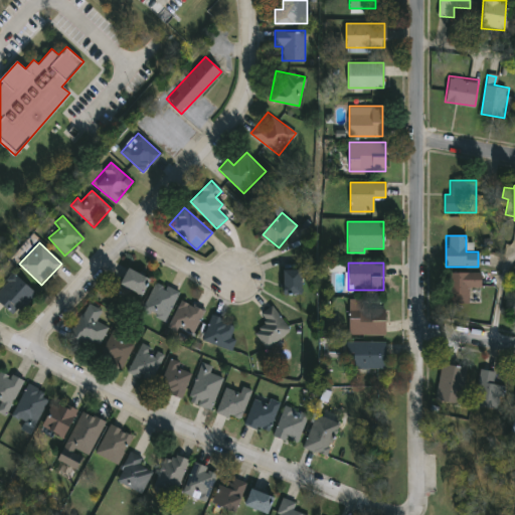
[(149,278),(141,295),(120,285),(128,268),(149,278)]
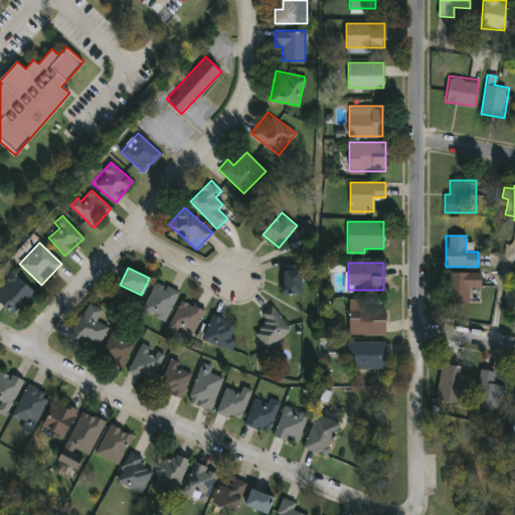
[(302,294),(283,294),(283,270),(302,270),(302,294)]
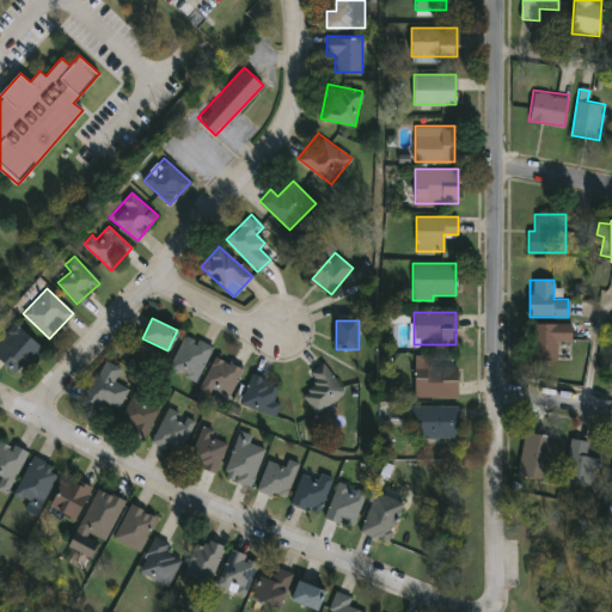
[(537,361),(537,323),(571,323),(571,341),(557,341),(557,361),(537,361)]
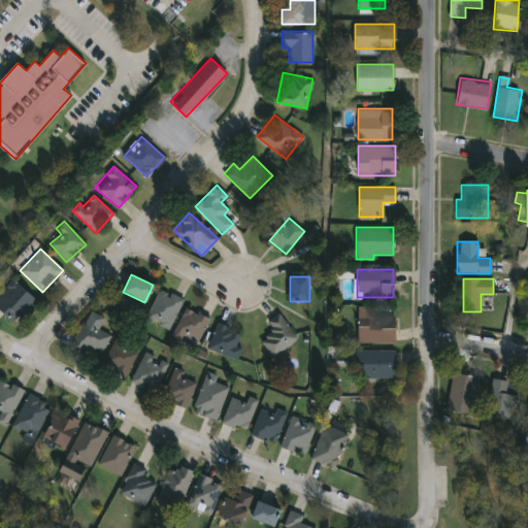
[(37,301),(14,324),(0,309),(0,294),(14,279),(37,301)]
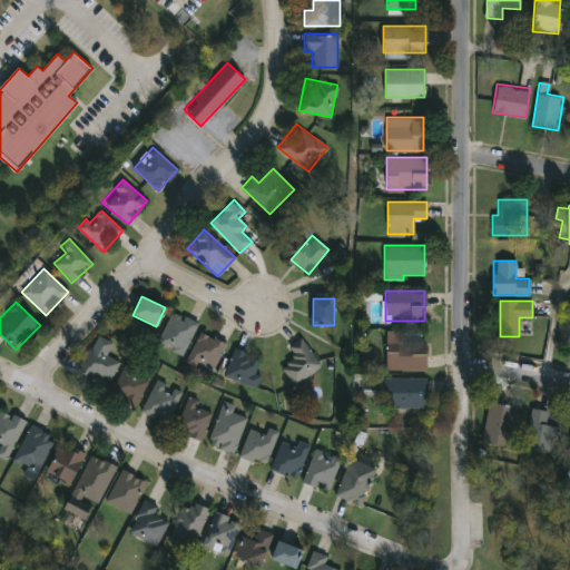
[(156,342),(173,311),(198,324),(182,355),(156,342)]
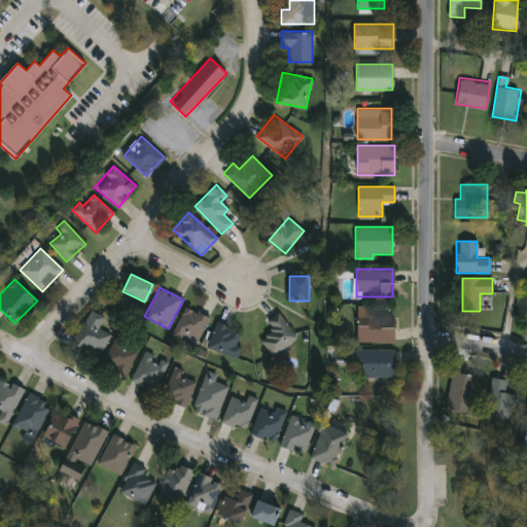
[(211,319),(199,347),(172,335),(184,307),(211,319)]
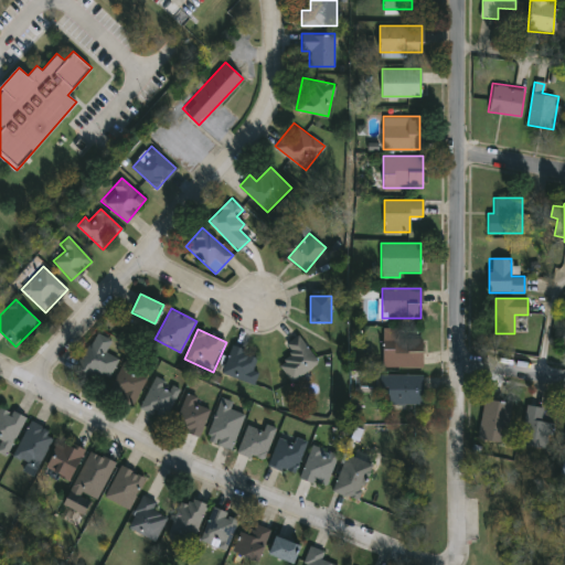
[(92,380),(76,373),(94,331),(112,339),(106,351),(119,356),(108,381),(94,374),(92,380)]
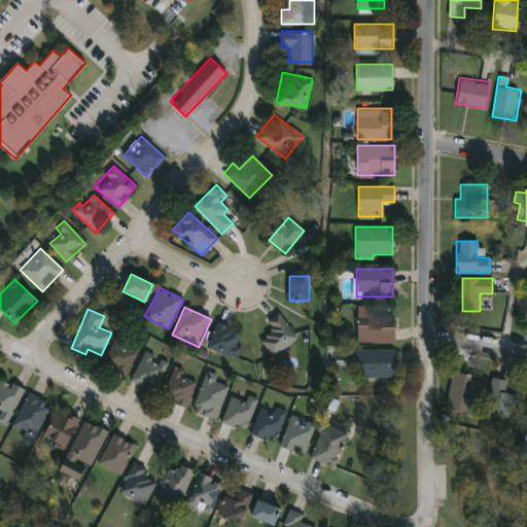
[(272,355),(260,339),(273,330),(266,321),(278,312),(296,338),(272,355)]
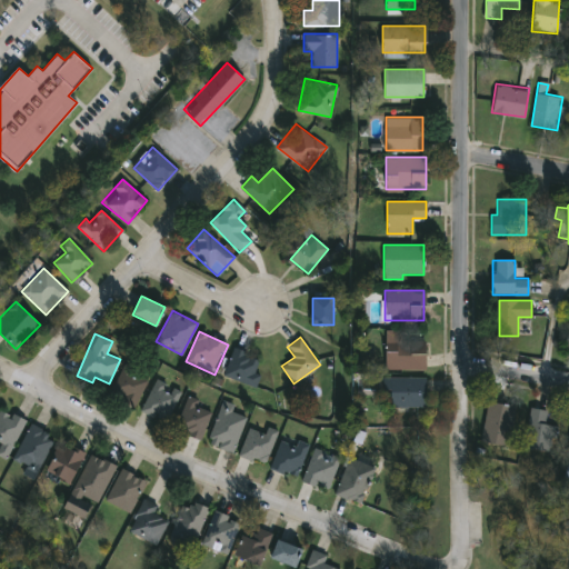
[(386,369),(386,340),(426,340),(426,369),(386,369)]
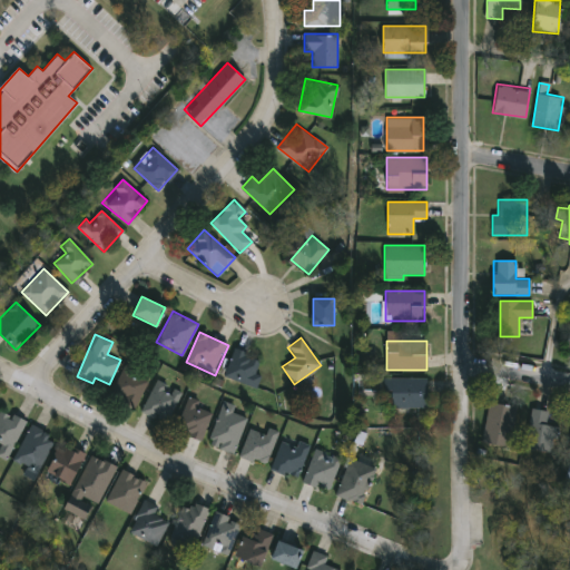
[(255,386),(224,376),(233,349),(264,359),(255,386)]
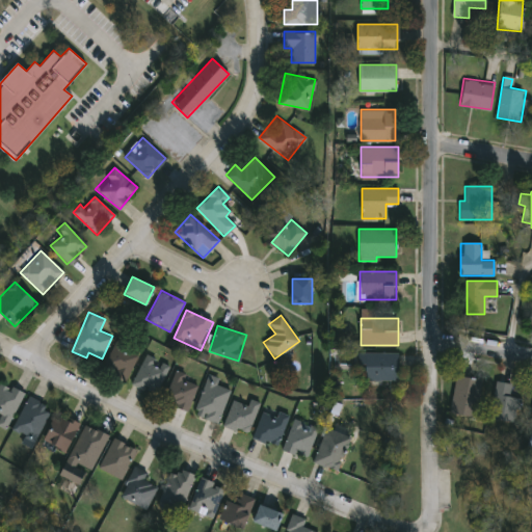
[(128,344),(126,346),(139,355),(124,380),(102,367),(120,339),(128,344)]
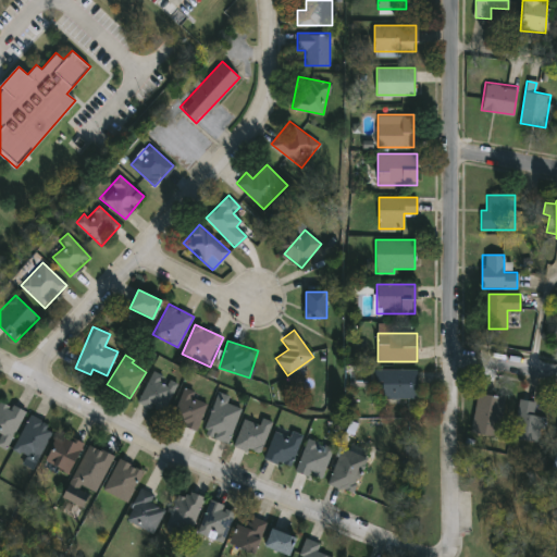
[(417,369),(417,398),(375,398),(375,369),(417,369)]
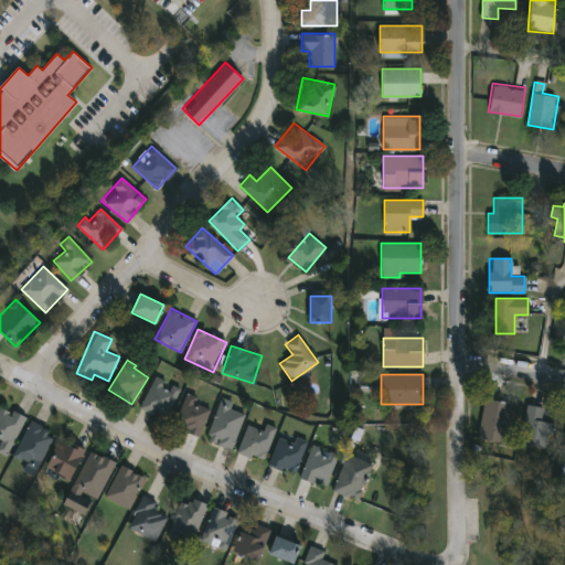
[(164,419),(140,407),(156,376),(180,388),(164,419)]
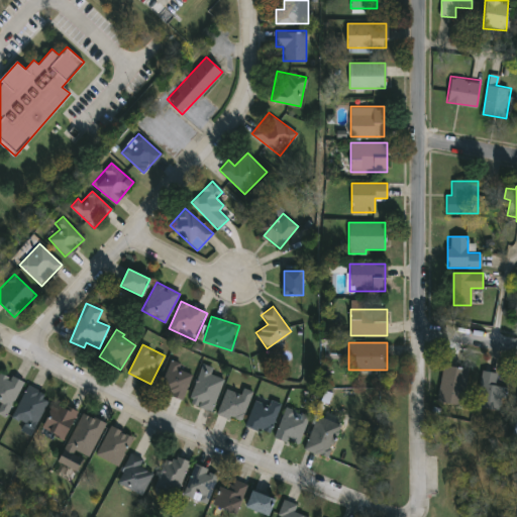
[(181,399),(158,388),(171,359),(194,372),(181,399)]
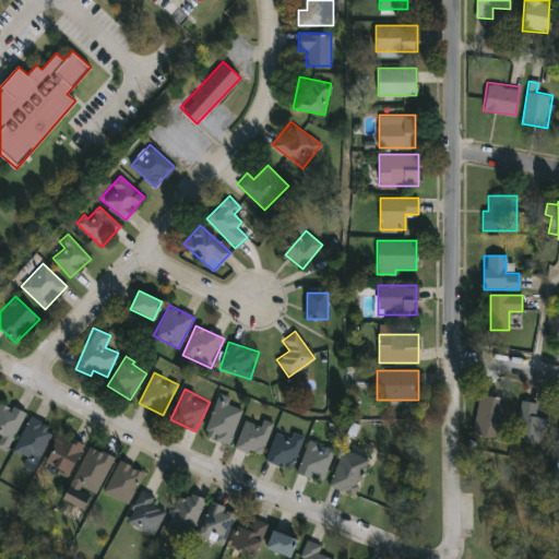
[(204,437),(216,393),(232,396),(228,405),(240,408),(230,444),(204,437)]
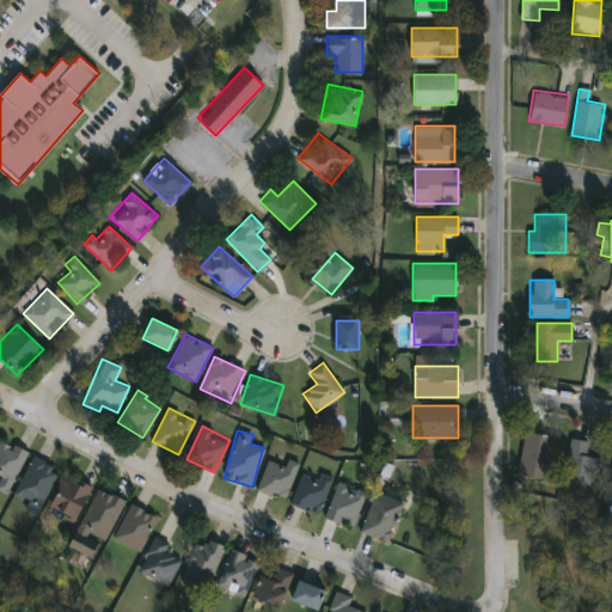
[(552,435),(549,481),(519,477),(522,433),(552,435)]
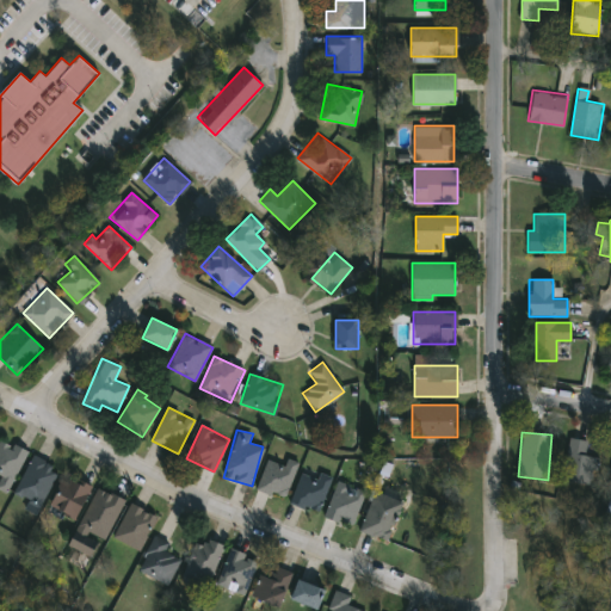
[(598,457),(593,485),(562,480),(569,437),(587,440),(585,455),(598,457)]
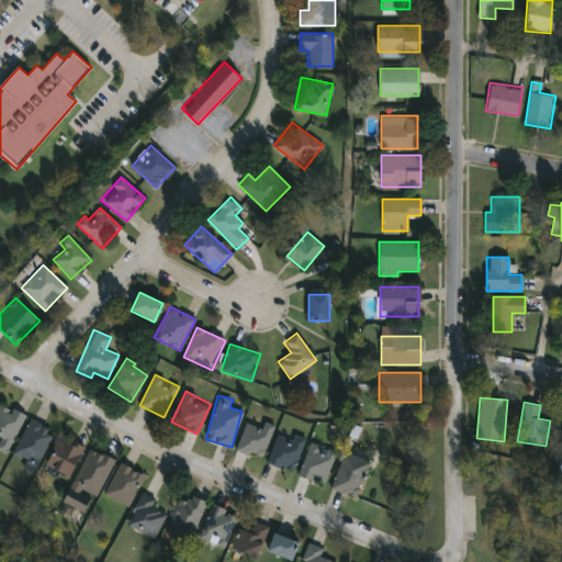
[(25,416),(6,453),(0,450),(0,404),(1,403),(25,416)]
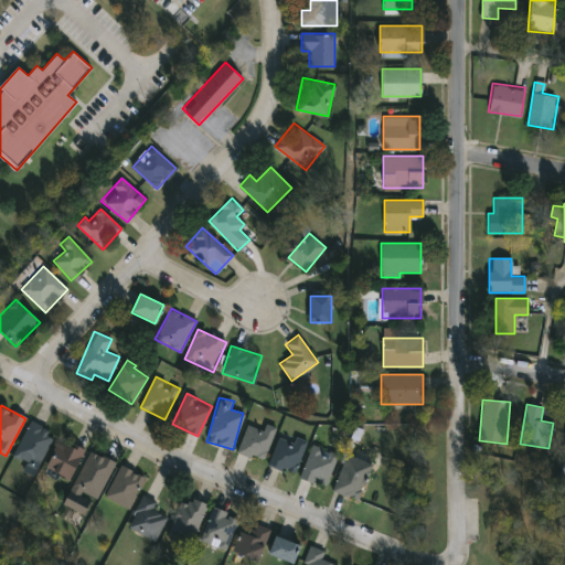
[(36,469),(12,456),(31,420),(55,433),(36,469)]
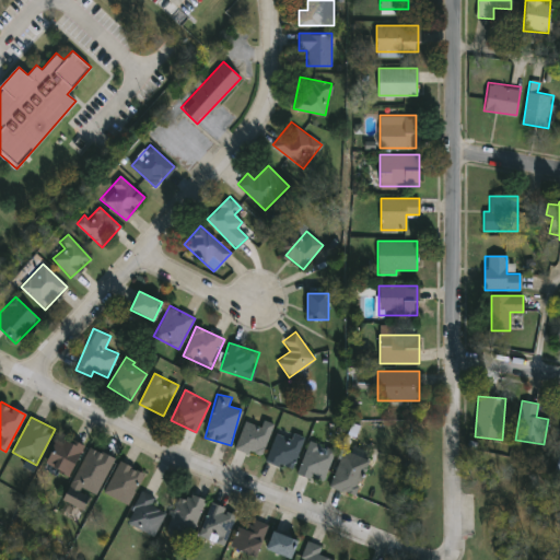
[(259,426),(261,419),(273,423),(259,457),(234,447),(246,420),(259,426)]
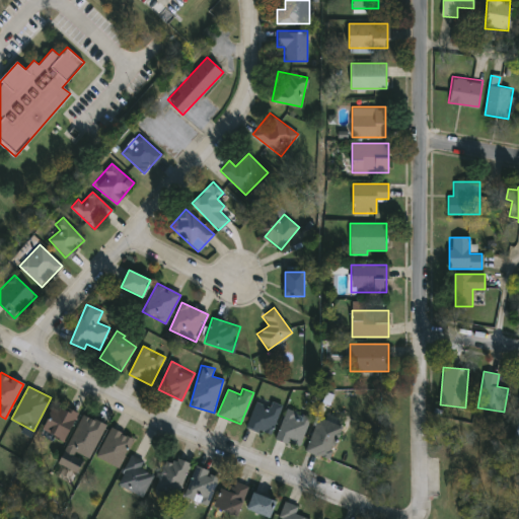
[(271,436),(246,428),(256,396),(281,404),(271,436)]
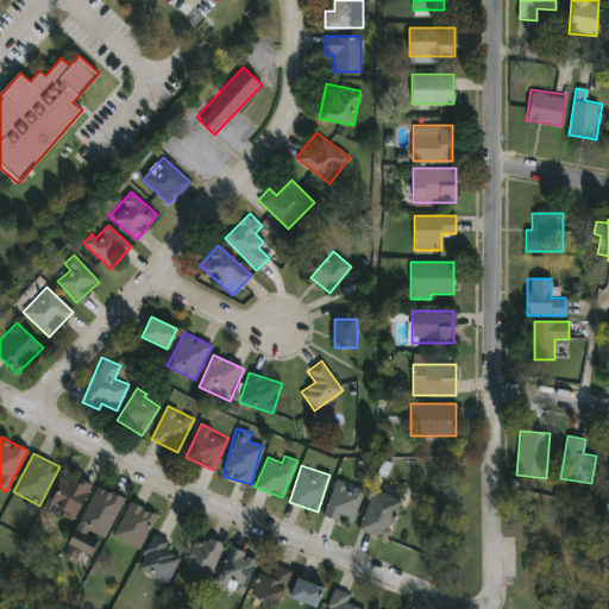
[(75,518),(50,504),(67,472),(92,484),(75,518)]
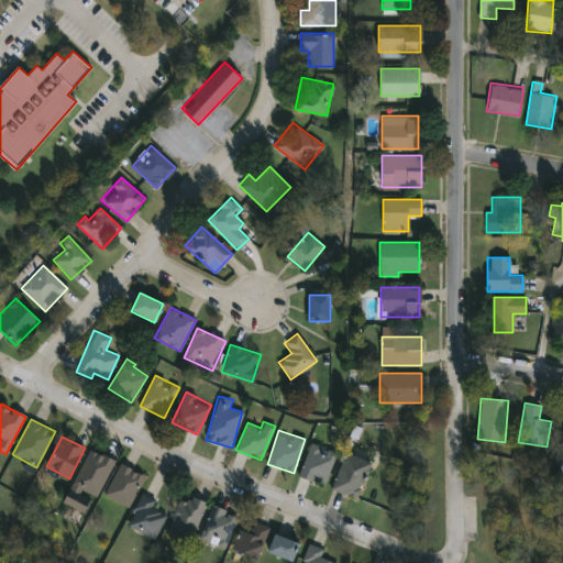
[(323,485),(298,474),(312,442),(338,453),(323,485)]
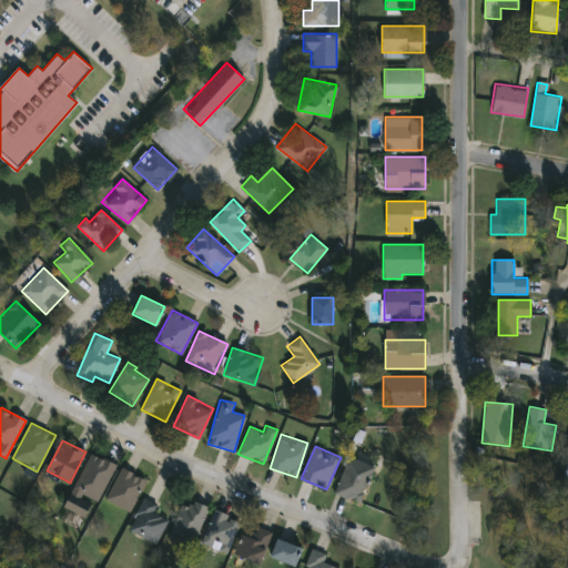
[(98,504),(72,494),(89,453),(114,464),(98,504)]
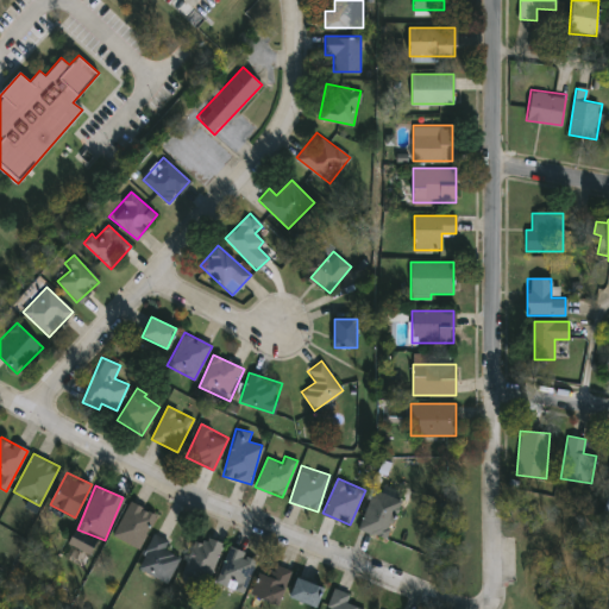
[(400,500),(387,538),(358,528),(372,490),(400,500)]
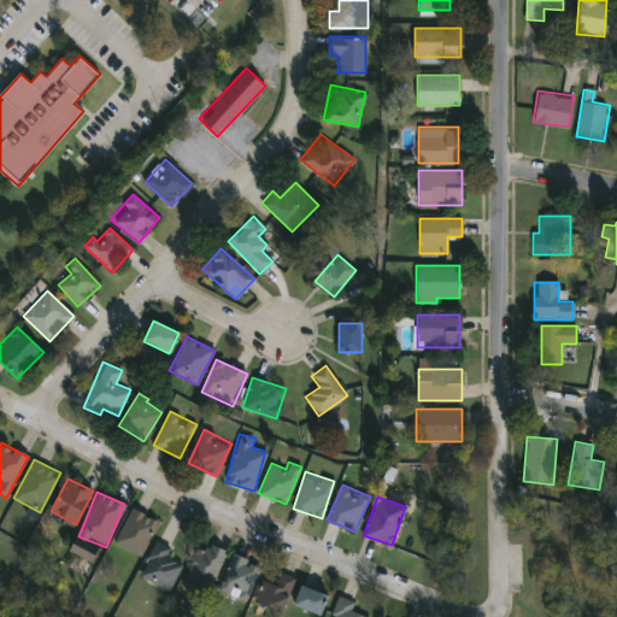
[(158,521),(141,556),(115,542),(131,507),(158,521)]
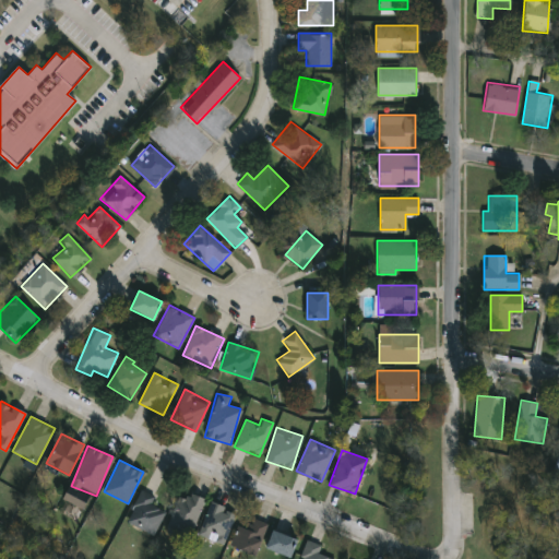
[(153,534),(126,521),(141,490),(168,503),(153,534)]
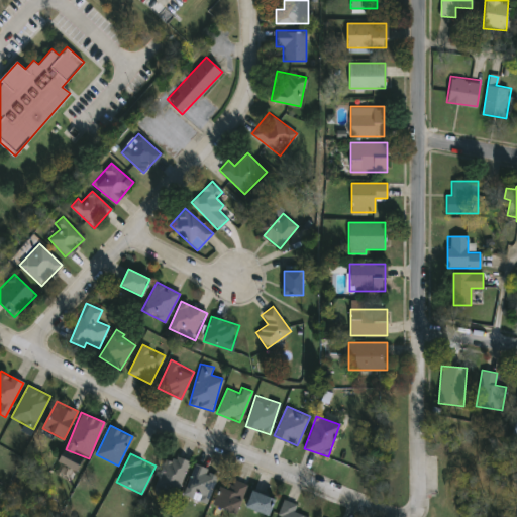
[(154,488),(177,497),(190,462),(176,456),(174,463),(165,460),(154,488)]
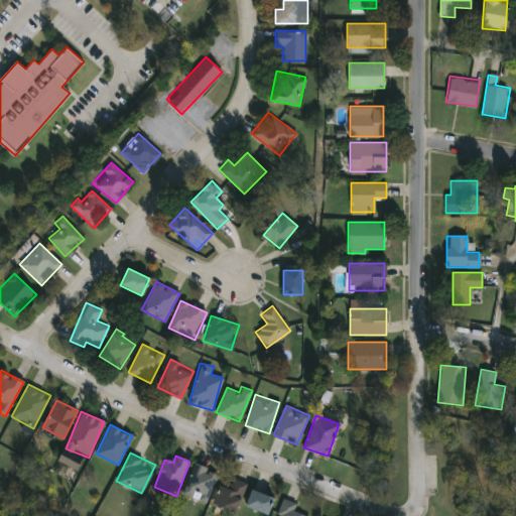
[(182,495),(195,463),(218,472),(206,504),(182,495)]
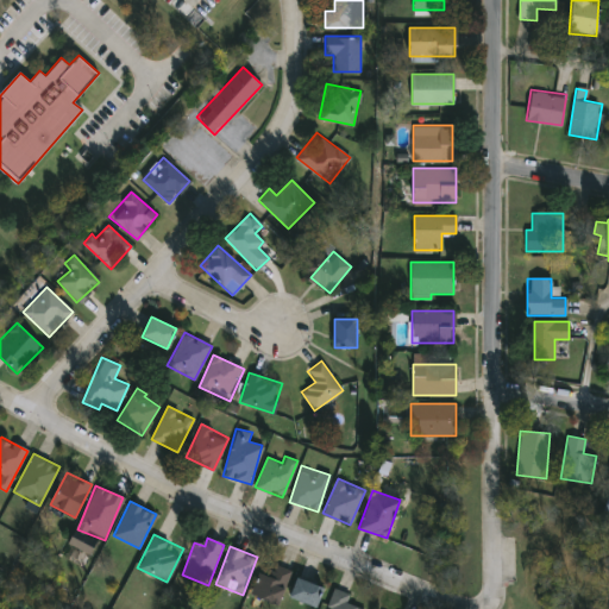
[(290,569),(280,604),(251,596),(257,571),(270,575),(274,564),(290,569)]
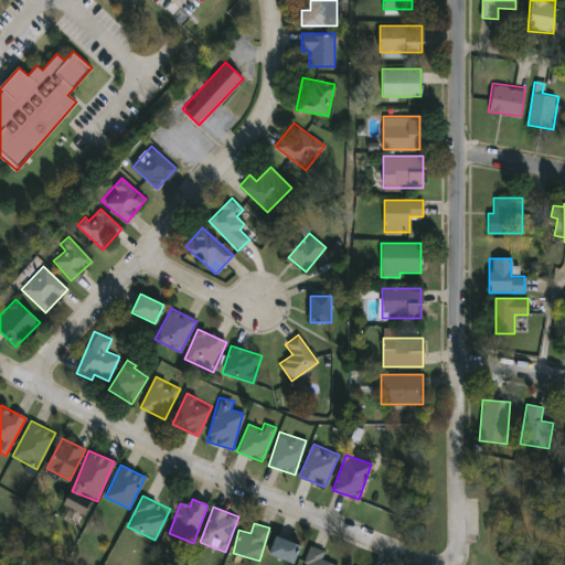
[(269,555),(276,536),(299,545),(292,564),(269,555)]
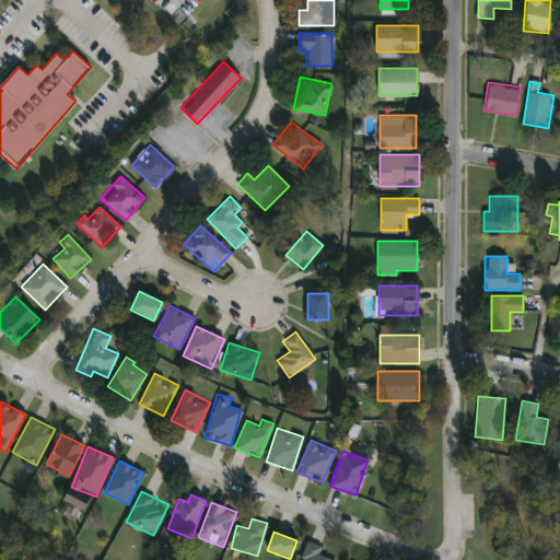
[(300,559),(307,541),(322,546),(318,555),(331,559),(300,559)]
